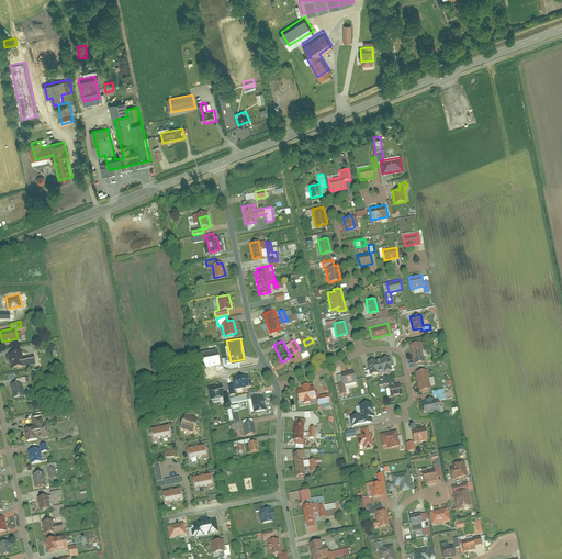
[(419,341),(409,343),(414,362),(424,360),(419,341)]
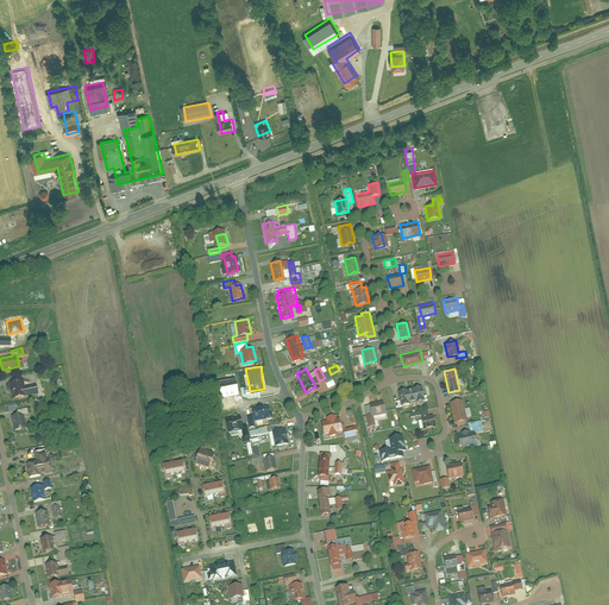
[(50,379),(60,384),(62,378),(58,376),(60,372),(54,370),(50,379)]
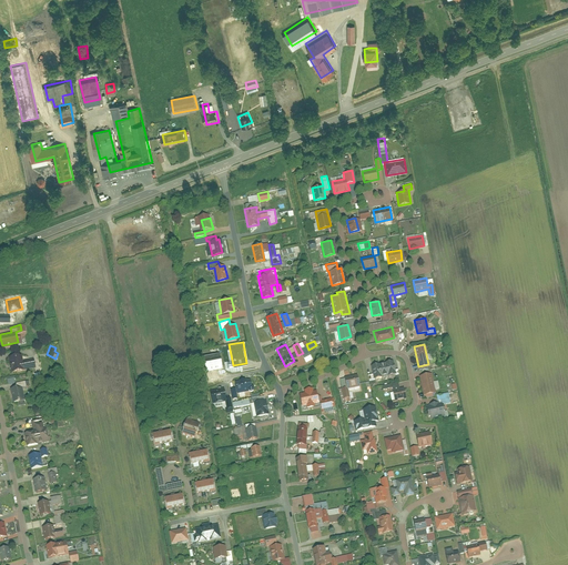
[(220,352),(203,355),(206,370),(222,367),(220,352)]
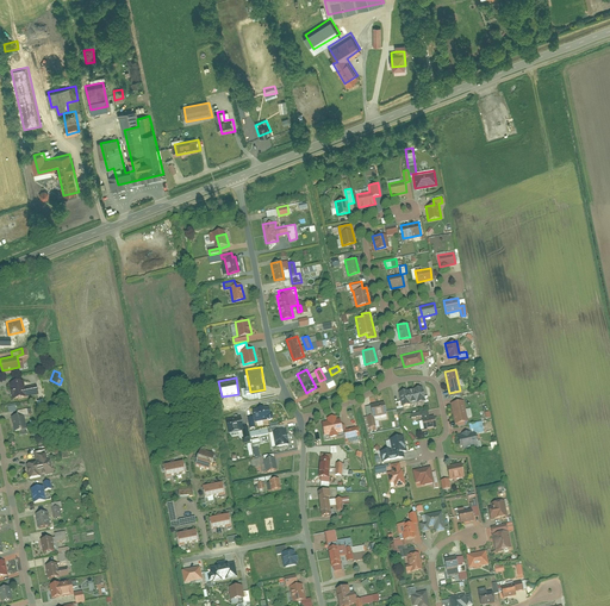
[(8,382),(13,398),(37,392),(36,386),(24,389),(22,379),(8,382)]
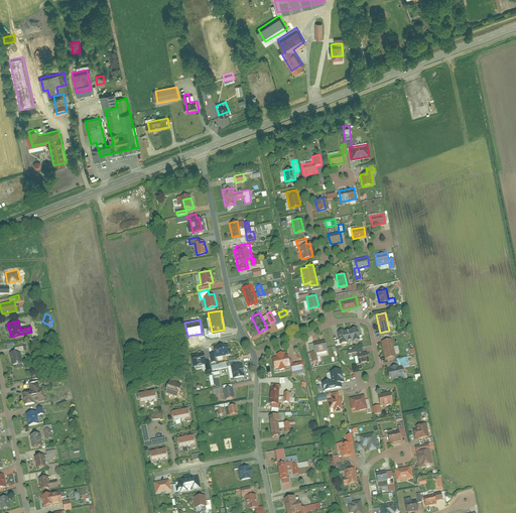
[(355,326),(337,331),(340,343),(358,338),(355,326)]
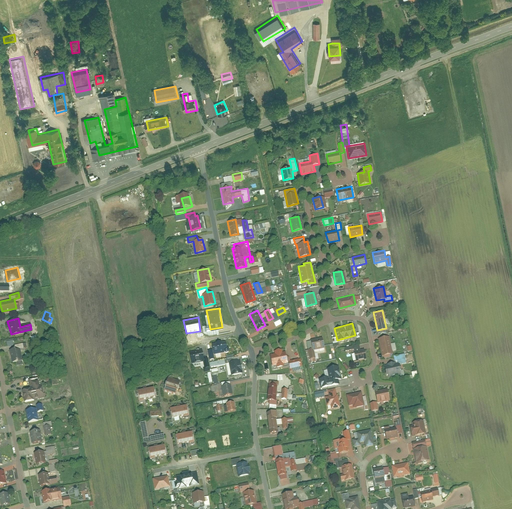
[(322,335),(310,338),(313,348),(308,349),(310,358),(316,357),(314,349),(325,346),(322,335)]
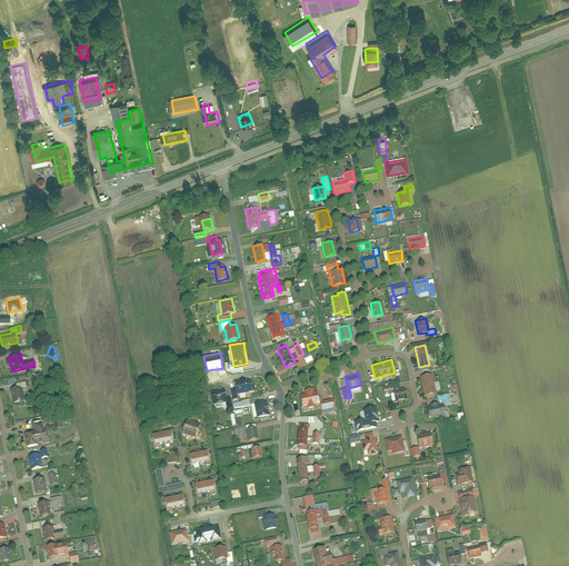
[(431,373),(420,375),(425,395),(436,391),(431,373)]
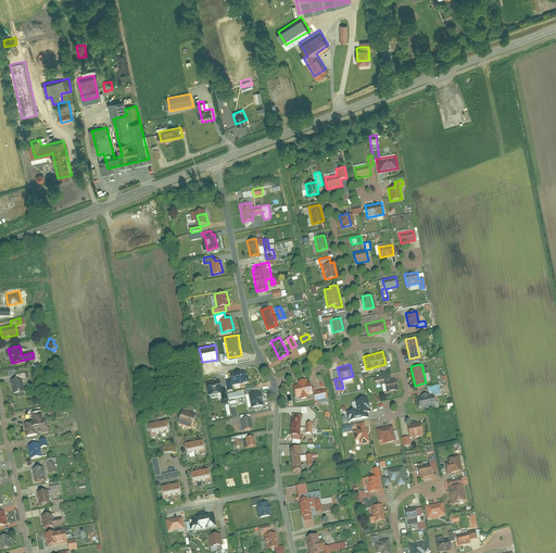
[(244,369),(229,373),(231,382),(247,379),(244,369)]
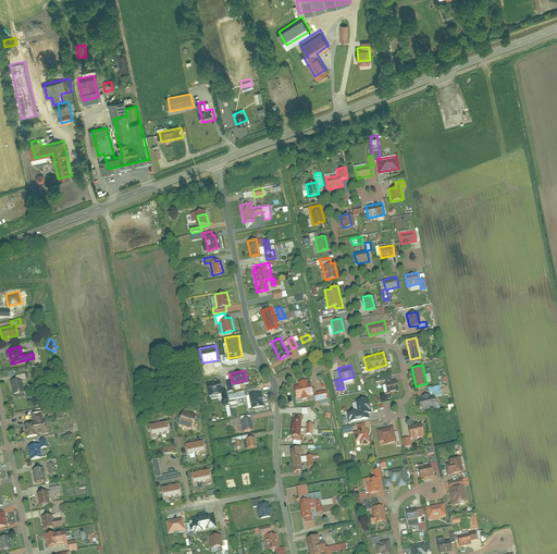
[(10,380),(12,394),(24,392),(21,378),(28,377),(27,371),(14,373),(15,379),(10,380)]
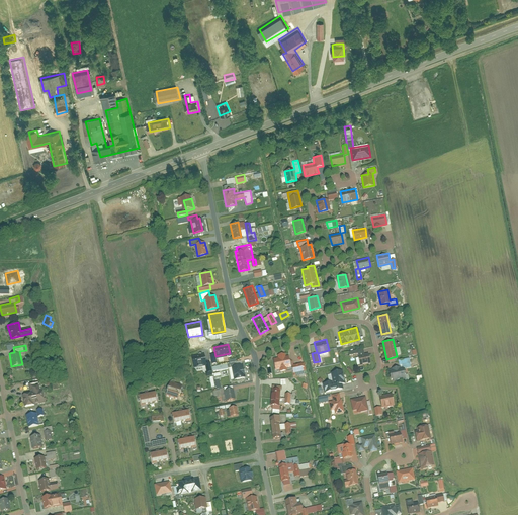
[(277,356),(272,357),(274,369),(278,369),(279,371),(287,369),(286,367),(292,366),(294,374),(305,372),(303,361),(292,363),(290,353),(286,354),(286,351),(277,353),(277,356)]
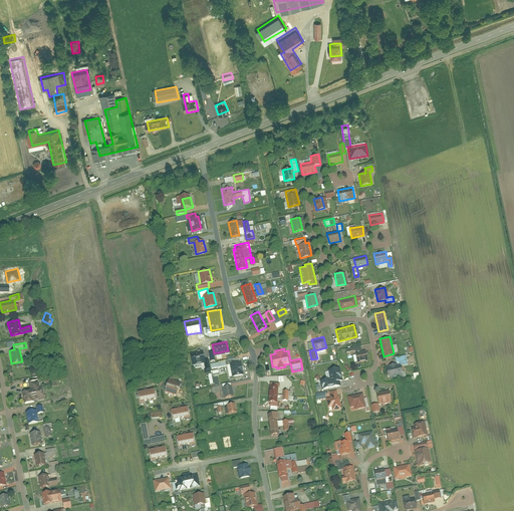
[(202,349),(191,352),(193,359),(204,357),(202,349)]
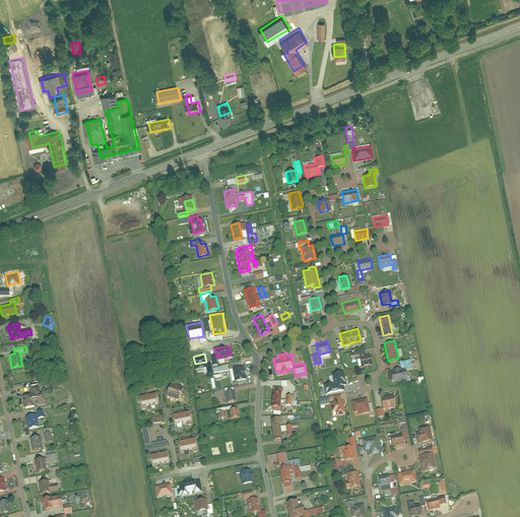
[(370,353),(360,356),(362,365),(372,363),(370,353)]
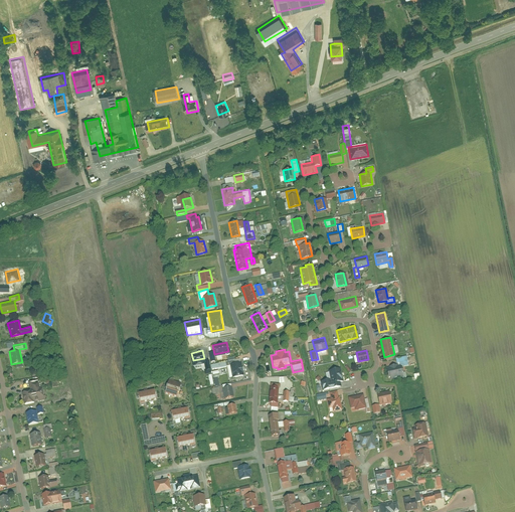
[(227,365),(229,365),(232,377),(243,374),(240,362),(235,363),(234,359),(226,361),(227,365)]
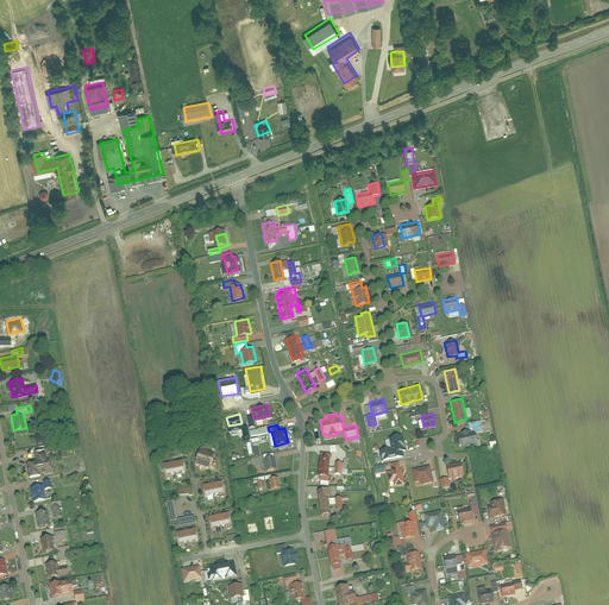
[(389,429),(374,433),(375,439),(378,438),(377,435),(390,433),(389,429)]
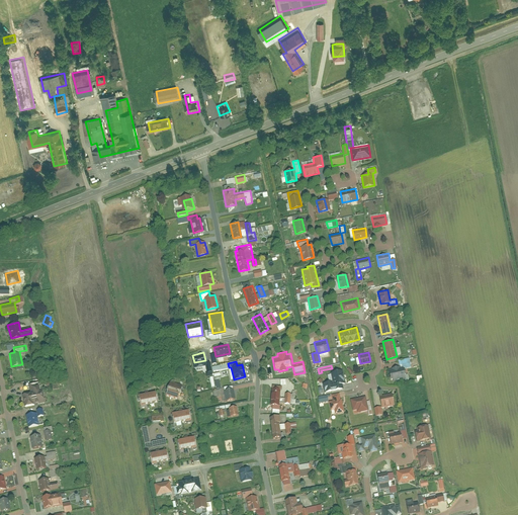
[(403,365),(387,368),(391,380),(405,377),(403,365)]
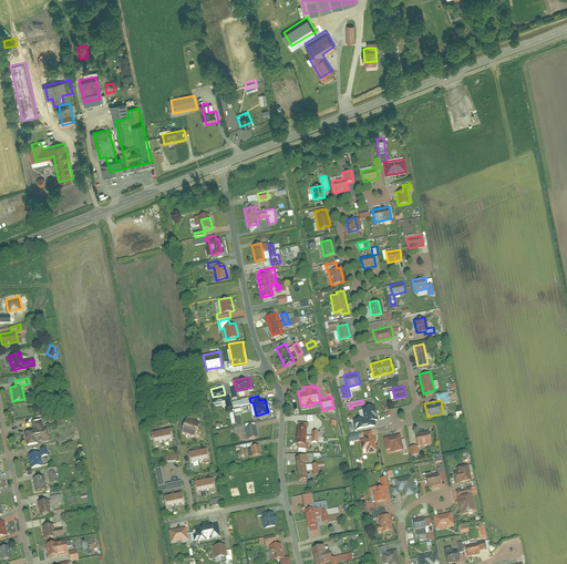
[(361,407),(363,417),(353,419),(356,428),(372,424),(371,419),(375,418),(372,404),(361,407)]
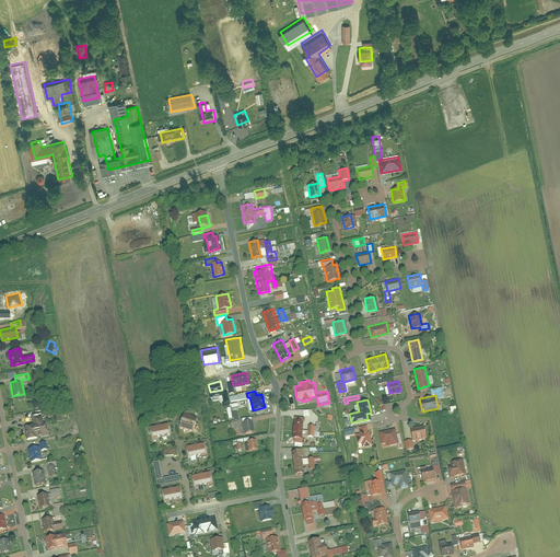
[(196,417),(182,414),(178,427),(193,430),(196,417)]
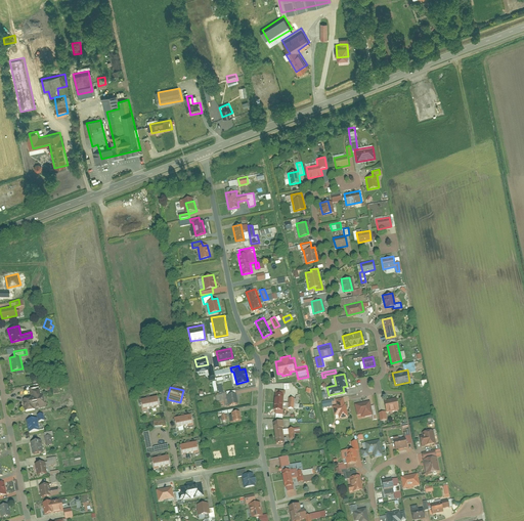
[(284,389),(274,388),(273,407),(275,408),(274,418),(284,419),(285,407),(282,407),(284,389)]
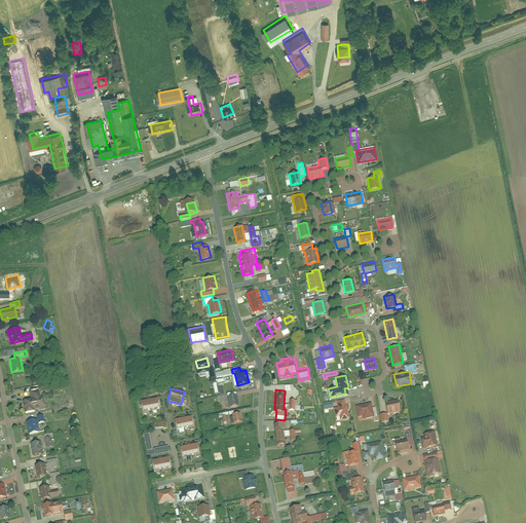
[(41,391),(32,393),(33,399),(23,401),(25,410),(44,406),(41,391)]
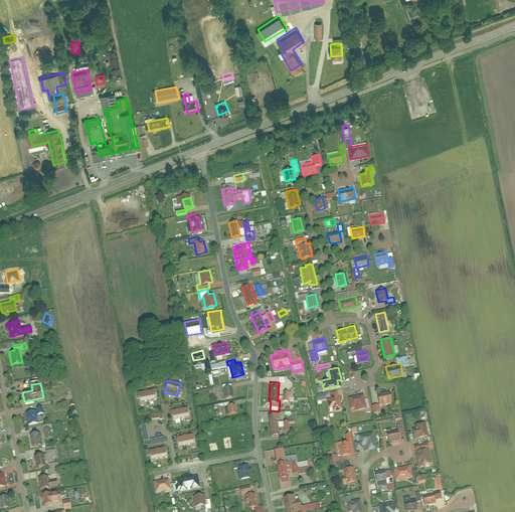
[(230,385),(222,387),(222,384),(217,385),(219,392),(223,391),(225,398),(233,396),(230,385)]
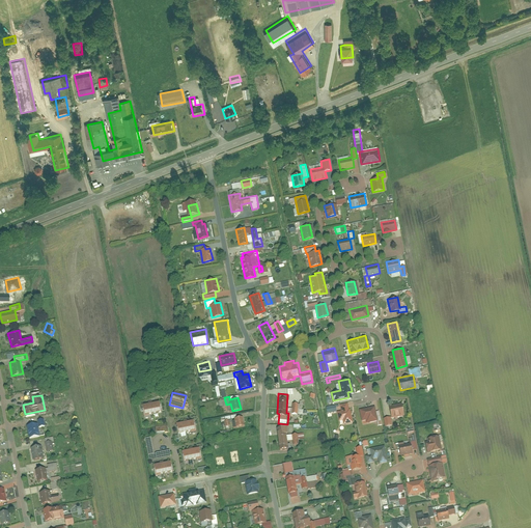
[(161,411),(159,400),(142,405),(144,416),(148,415),(148,413),(161,411)]
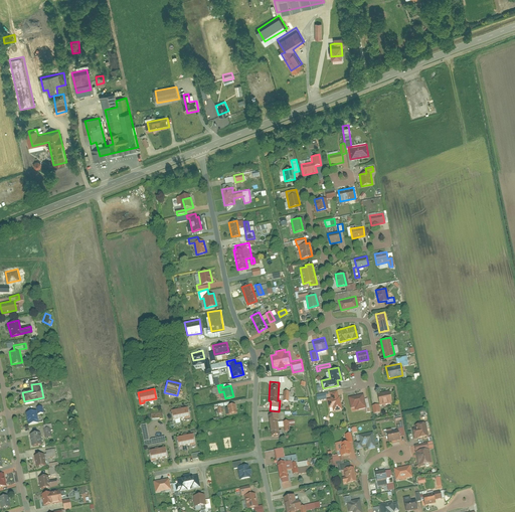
[(338,389),(329,391),(330,397),(326,398),(328,406),(332,405),(333,409),(342,407),(338,389)]
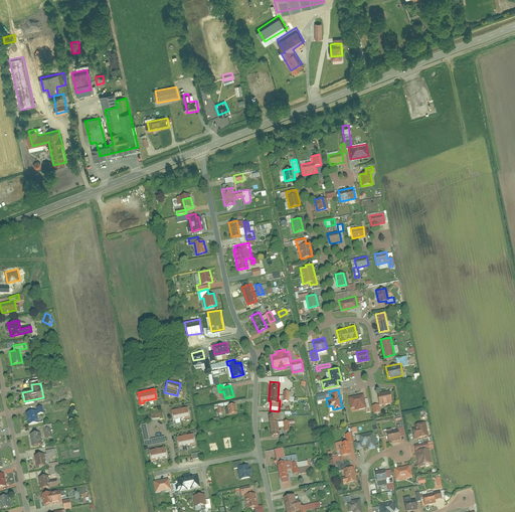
[(378,402),(372,404),(373,411),(380,410),(378,404),(392,401),(389,389),(376,391),(378,402)]
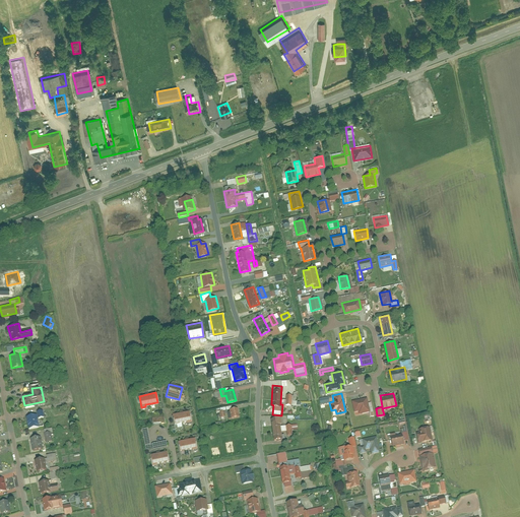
[(321,405),(325,404),(324,402),(329,401),(328,395),(319,397),(321,405)]
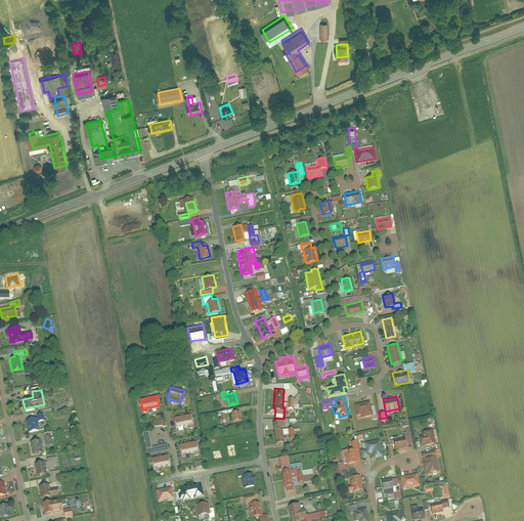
[(368,400),(354,403),(357,414),(360,413),(361,416),(372,414),(368,400)]
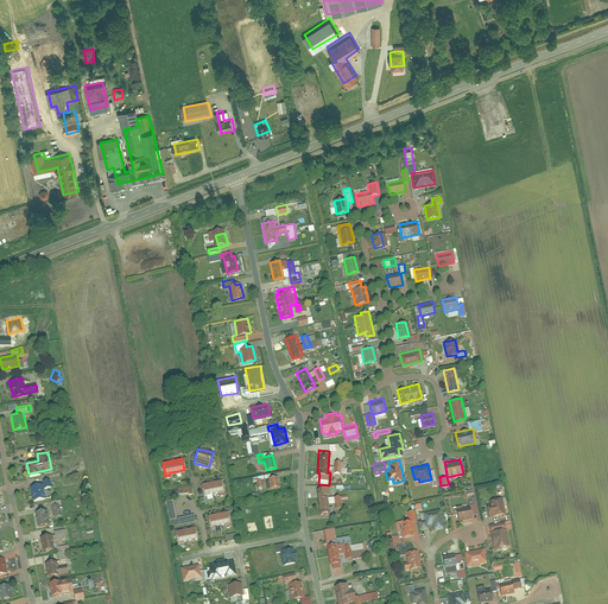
[(277,475),(267,477),(270,487),(279,485),(277,475)]
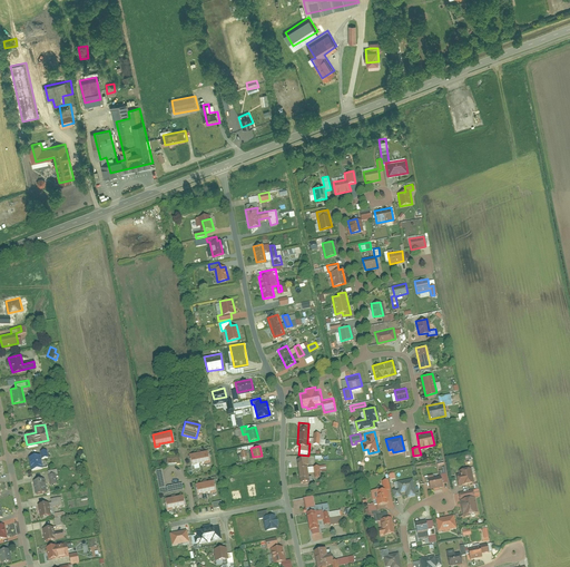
[(197,452),(188,453),(190,465),(204,462),(204,465),(209,462),(207,450),(200,451),(200,449),(196,450),(197,452)]
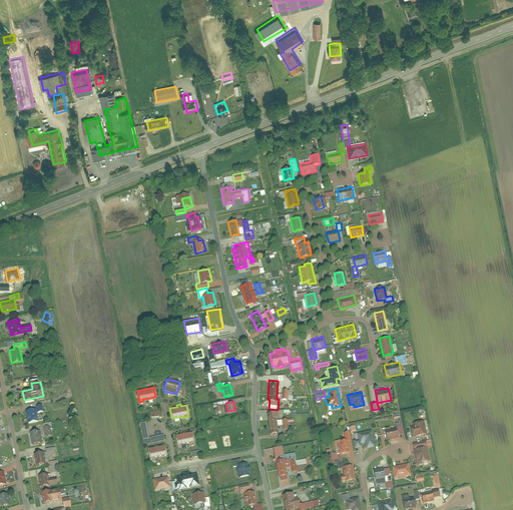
[(34,410),(26,411),(28,421),(35,420),(34,410)]
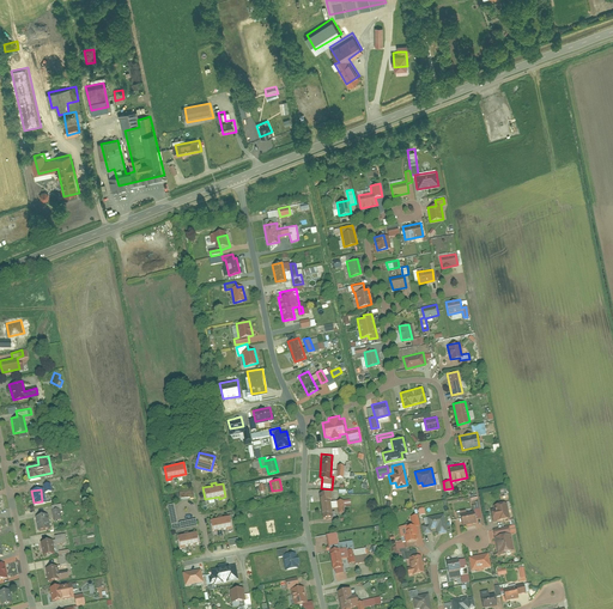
[(331,491),(319,492),(322,517),(333,516),(332,506),(338,506),(339,512),(344,511),(343,498),(332,500),(331,491)]
